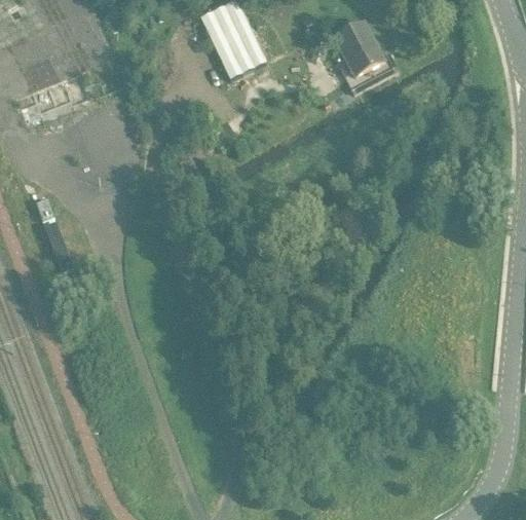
[(263,54),(236,0),(231,0),(200,15),(230,78),(242,72),(266,61),(263,54)]
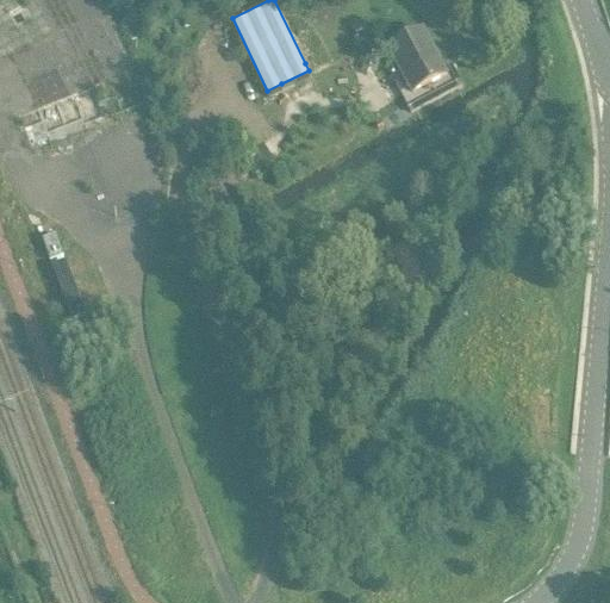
[(422,26),(388,44),(412,88),(446,70),(422,26)]
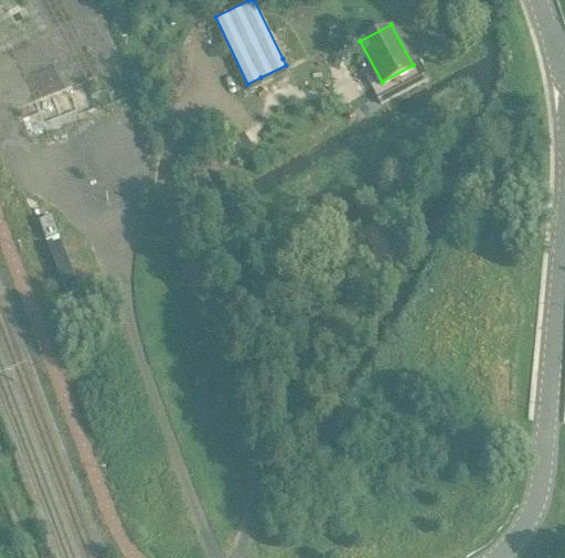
[(338,42),(336,56),(349,58),(351,45),(338,42)]
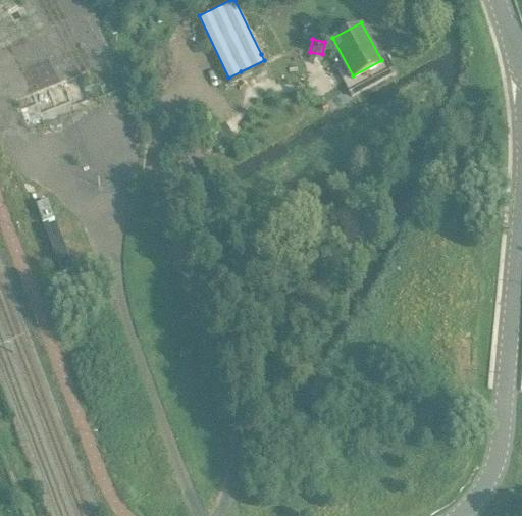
[(36,200),(43,218),(54,213),(47,196),(36,200)]
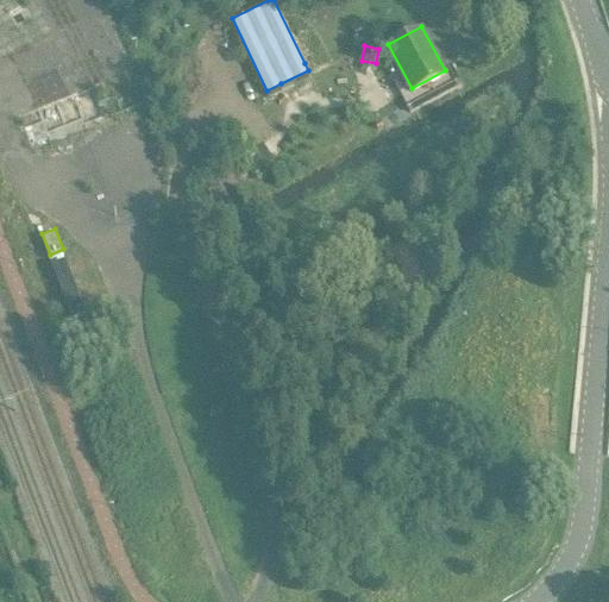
[(66,256),(52,262),(73,315),(86,309),(66,256)]
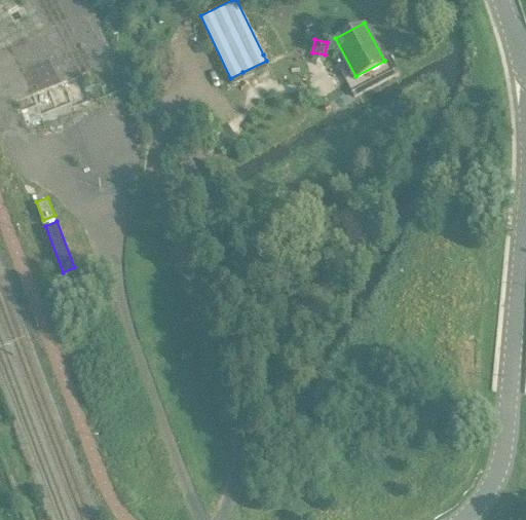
[(78,270),(65,275),(68,285),(81,280),(78,270)]
